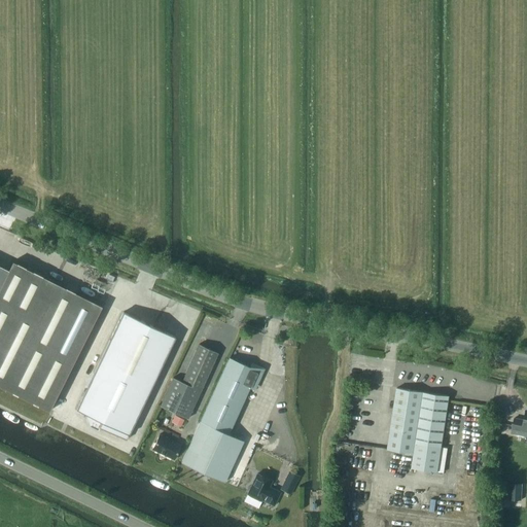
[(0,386),(49,411),(102,306),(12,261),(8,270),(0,266),(0,386)]
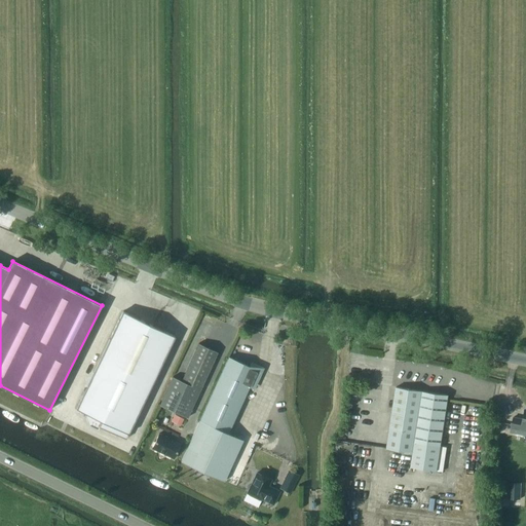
[(173,303),(172,309),(184,312),(185,306),(173,303)]
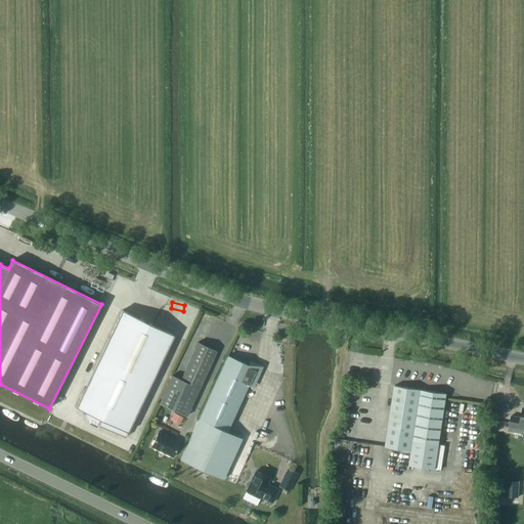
[(90,422),(98,425),(98,424),(126,437),(174,335),(122,310),(76,407),(88,413),(90,422)]
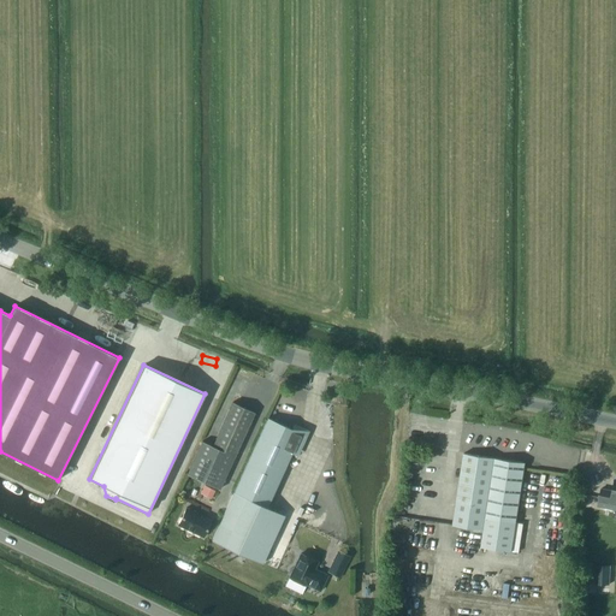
[(232,402),(212,446),(201,442),(187,474),(219,490),(255,412),(232,402)]
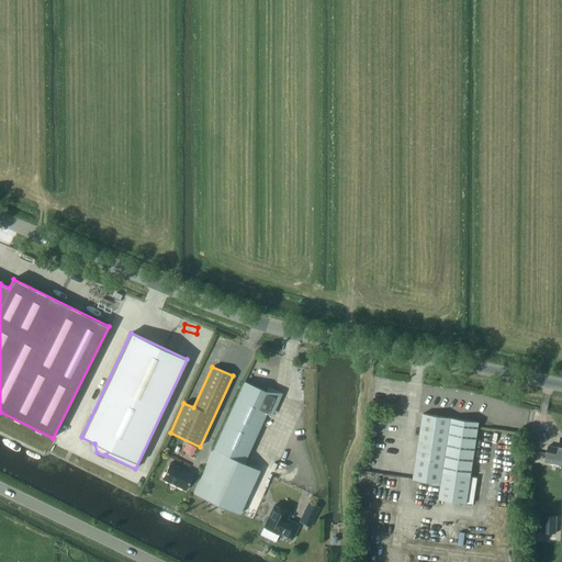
[(244,381),(193,493),(239,514),(259,470),(244,462),(274,395),(244,381)]
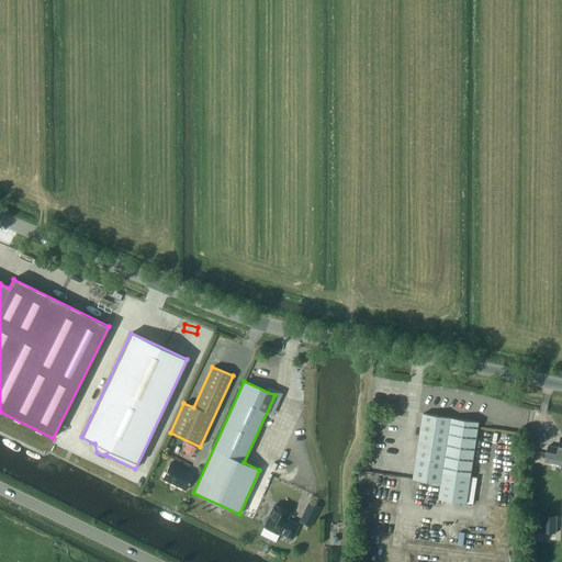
[(417,457),(414,478),(442,482),(439,498),(467,502),(473,503),(478,476),(471,475),(480,422),(424,413),(417,457)]
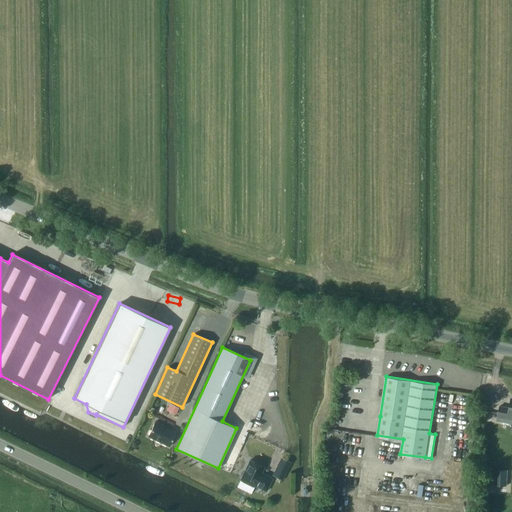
[(497,420),(510,423),(511,412),(511,398),(509,407),(500,405),(497,420)]
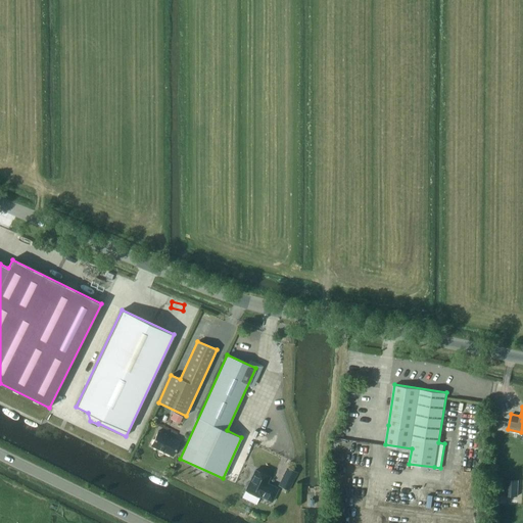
[(179,423),(183,417),(174,412),(170,419),(179,423)]
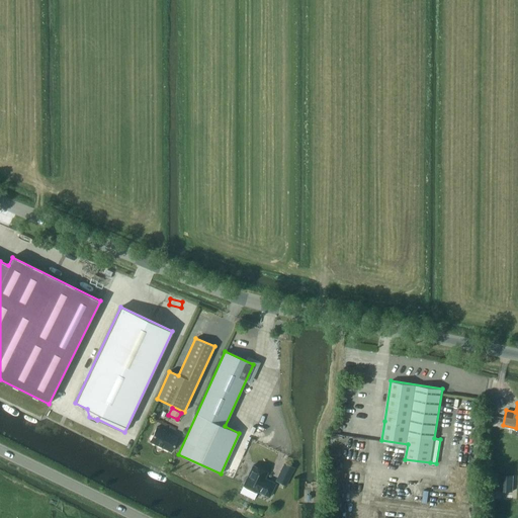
[(157,427),(150,441),(171,451),(178,437),(157,427)]
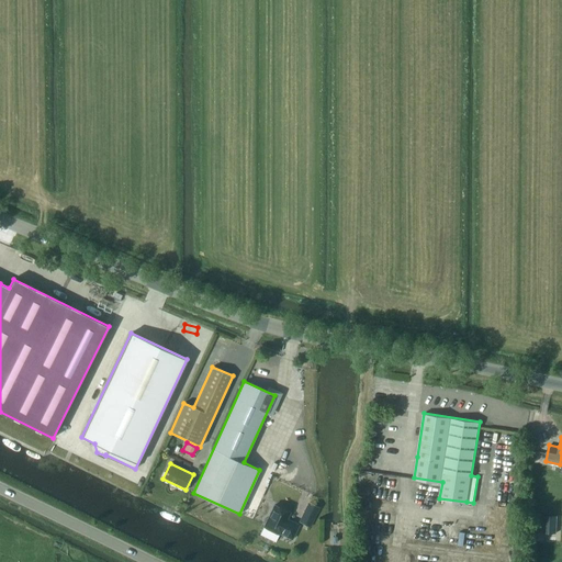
[(319,507),(310,502),(300,521),(310,527),(319,507)]
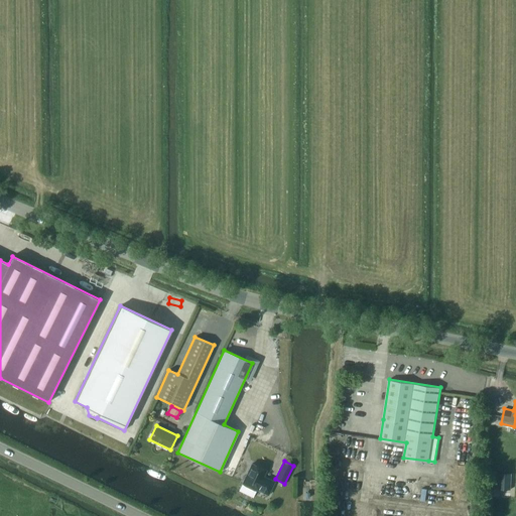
[(247,473),(244,476),(244,480),(243,483),(257,490),(257,488),(268,494),(275,481),(264,476),(266,470),(252,463),(247,473)]
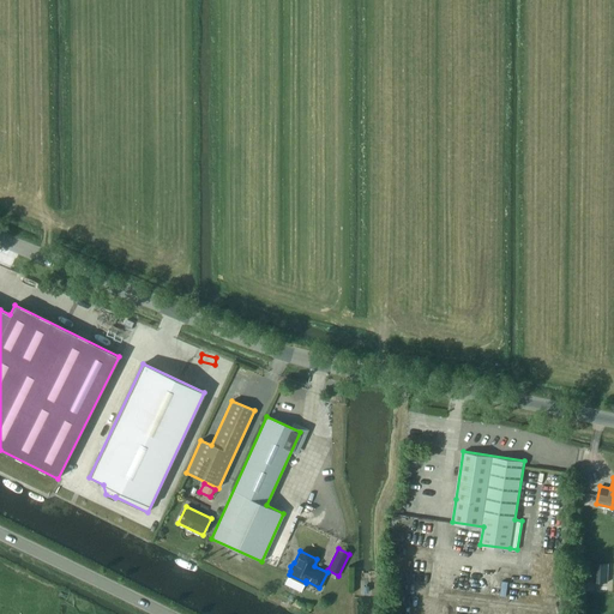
[(594,582),(607,583),(608,563),(595,563),(594,582)]
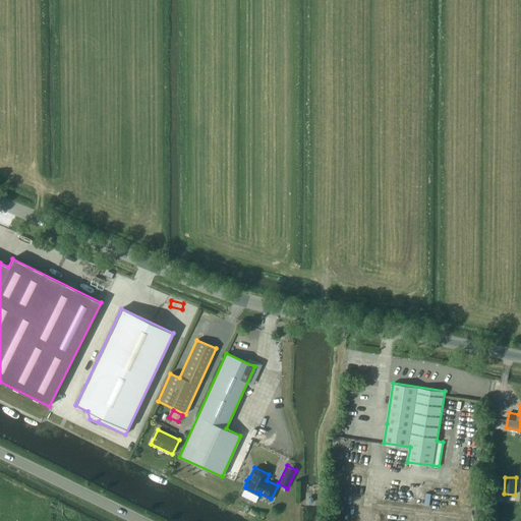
All buildings are outlined.
